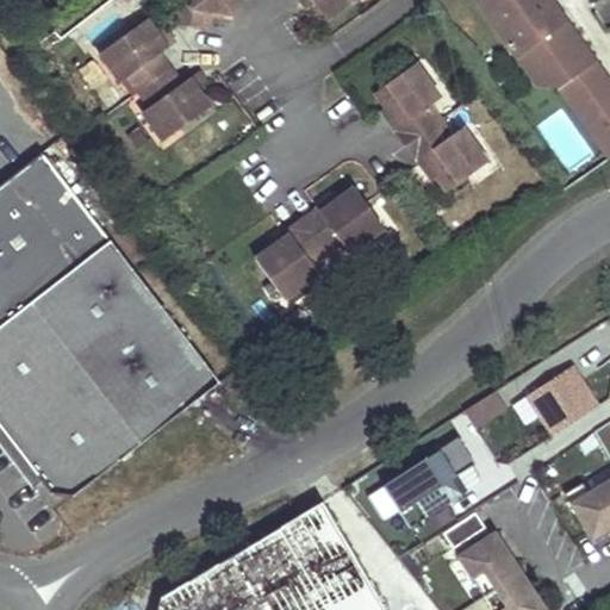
[(198,0),(198,5),(190,4),(179,2),(175,20),(213,27),(217,8),(236,12),(237,0),(198,0)]
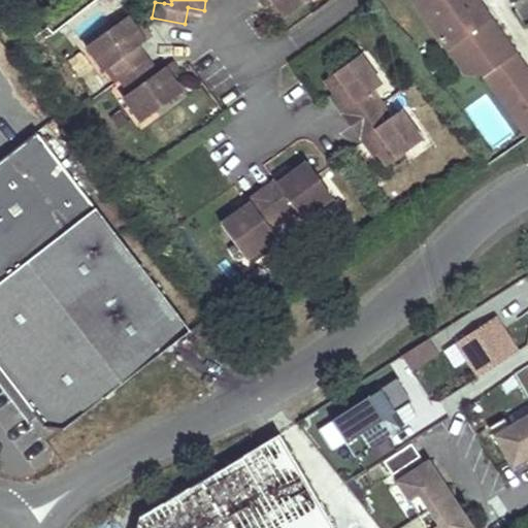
[(278,0),(279,1),(289,14),(309,0),(278,0)]
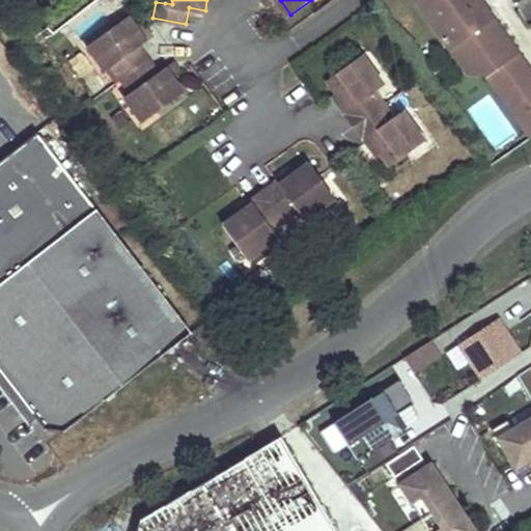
[(482,0),(415,0),(449,46),(468,71),(490,76),(530,132),(530,67),(521,54),(494,15),(482,0)]
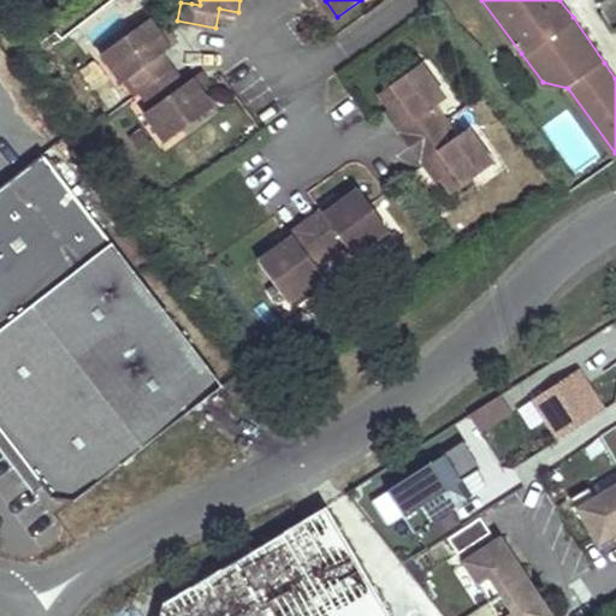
[(161,31),(150,17),(102,51),(125,82),(132,78),(153,107),(147,112),(169,142),(215,107),(202,89),(194,78),(187,83),(166,54),(173,49),(161,31)]
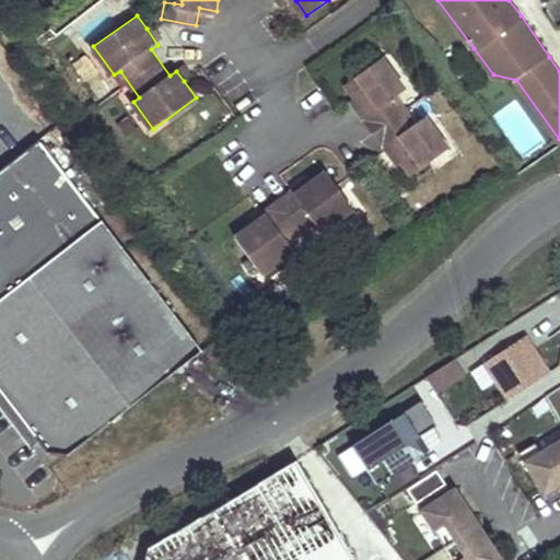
[(153,24),(147,28),(158,45),(164,41),(153,24)]
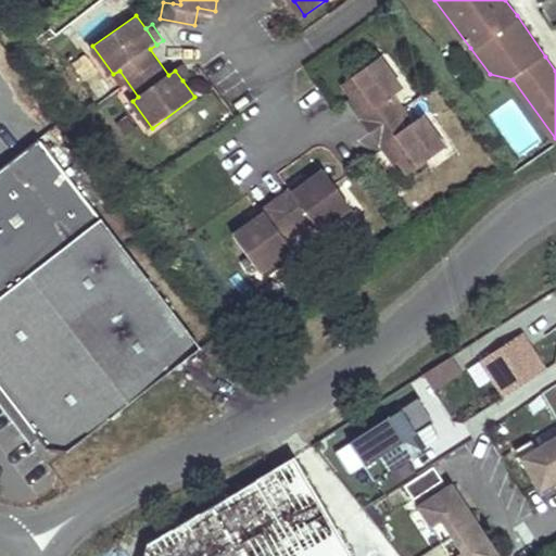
[(403,90),(379,60),(343,87),(354,100),(361,109),(356,112),(391,156),(394,154),(402,163),(412,176),(447,148),(424,117),(414,125),(393,98),(403,90)]
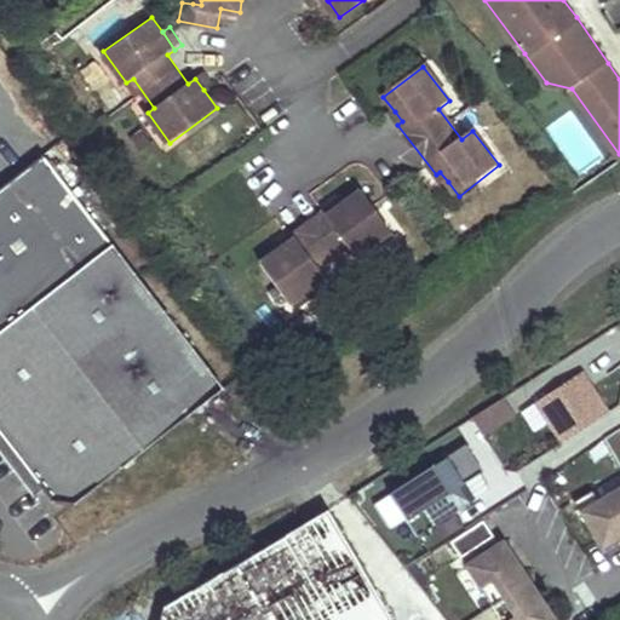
[(205,72),(195,79),(204,90),(213,84),(205,72)]
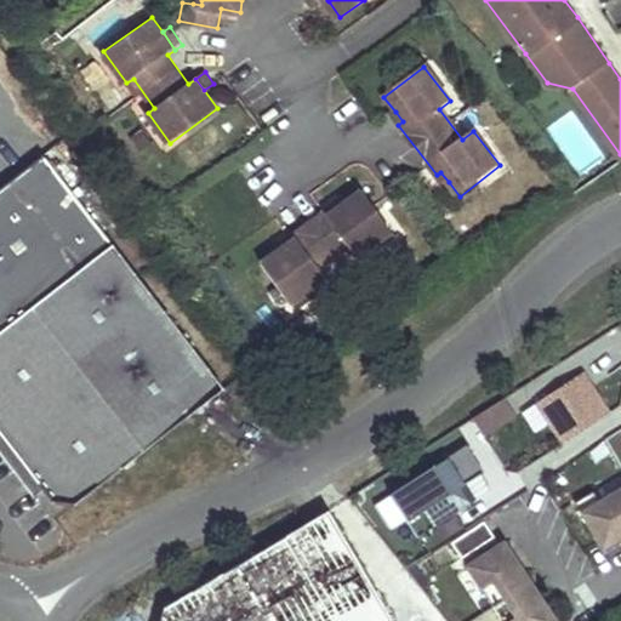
[(398,125),(403,121),(396,112),(391,115),(398,125)]
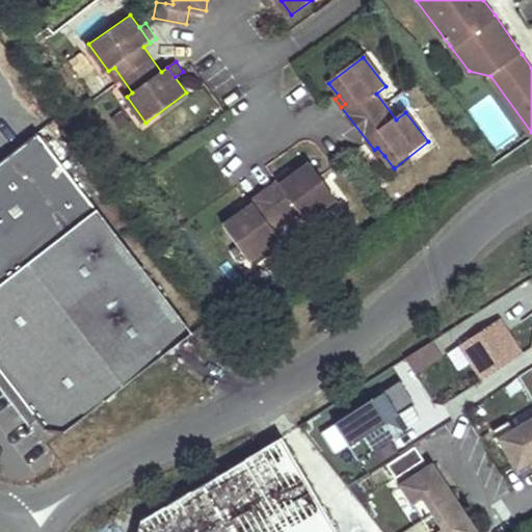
[(194,331),(38,132),(0,161),(0,370),(46,431),(68,430),(194,331)]
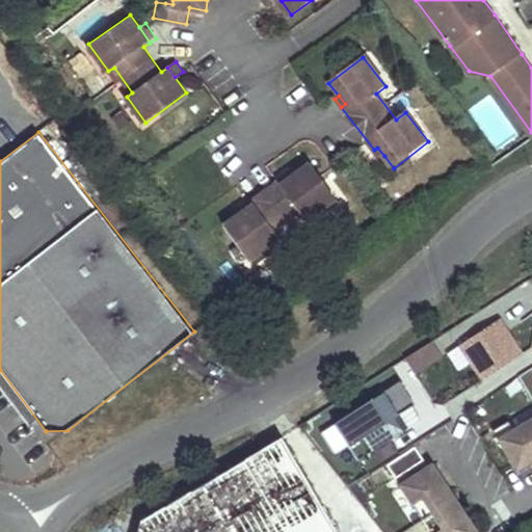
[(377,148),(374,150),(380,159),(384,156),(377,148)]
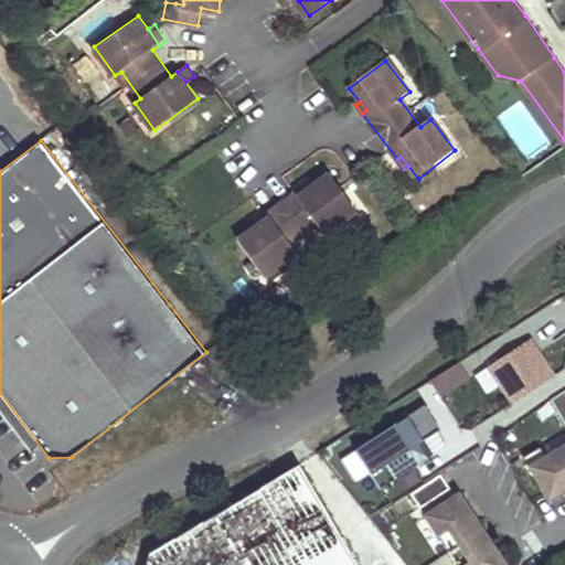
[(326,234),(359,212),(332,173),(319,183),(309,190),(306,187),(259,219),(263,223),(253,230),(240,238),(266,277),(298,254),(290,243),(319,224),(326,234)]
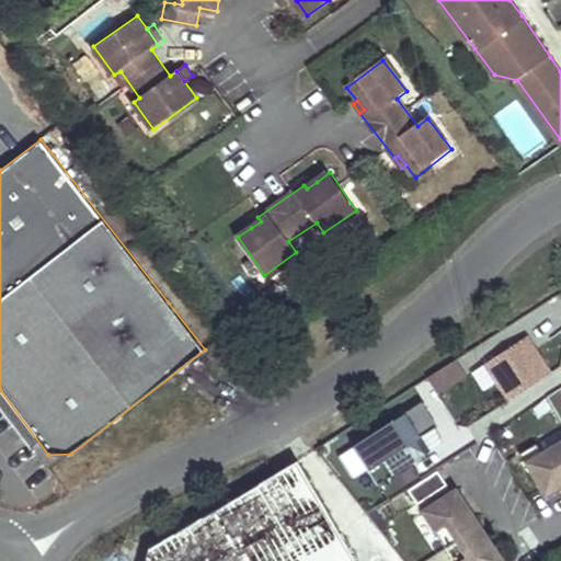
[(313,179),(304,185),(307,189),(317,182),(313,179)]
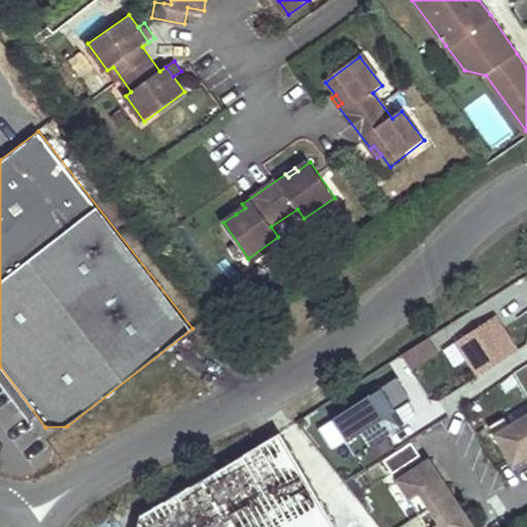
[(245,208),(242,204),(234,210),(236,214),(245,208)]
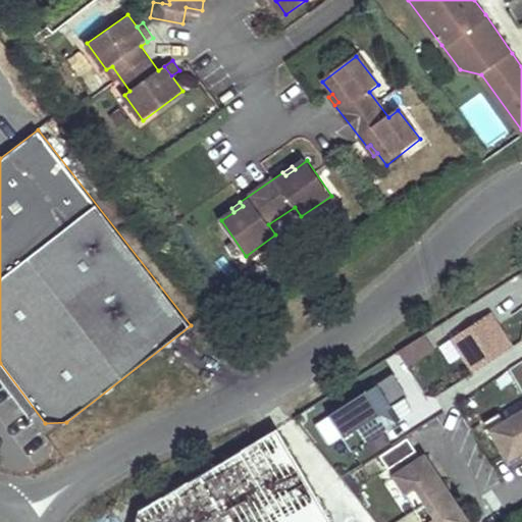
[(521,276),(503,290),(515,310),(521,305),(521,276)]
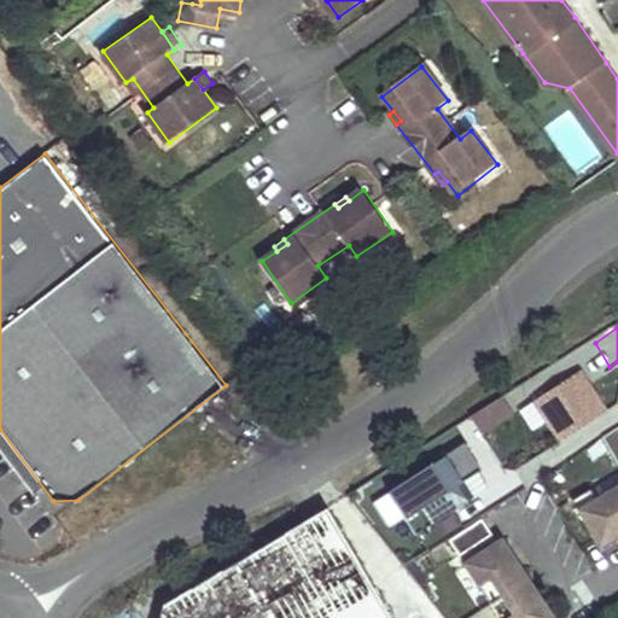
[(578,371),(530,406),(559,445),(607,412),(578,371)]
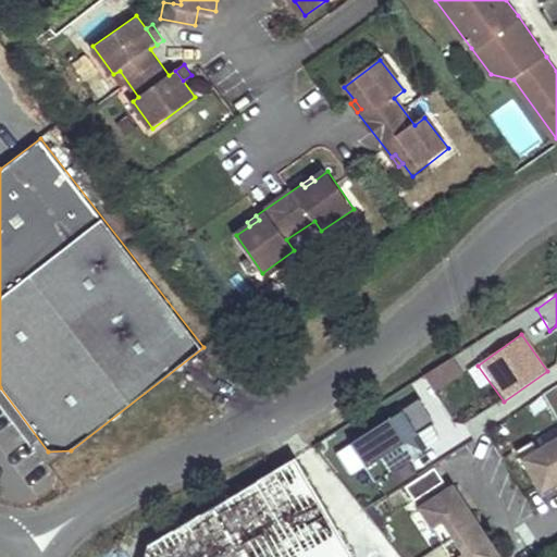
[(421,378),(432,395),(462,376),(452,359),(421,378)]
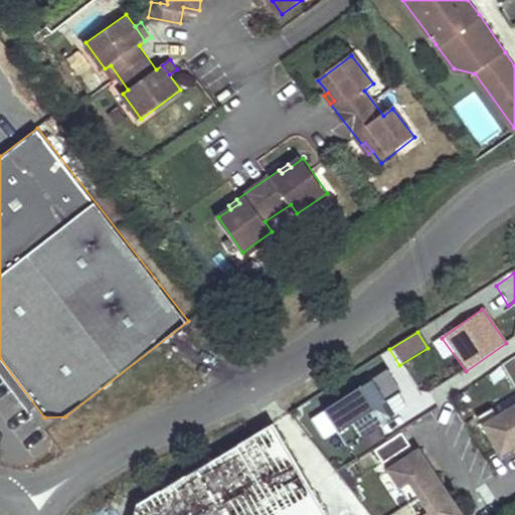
[(308,419),(323,444),(349,428),(361,449),(395,427),(396,428),(426,410),(403,373),(390,381),(385,372),(308,419)]
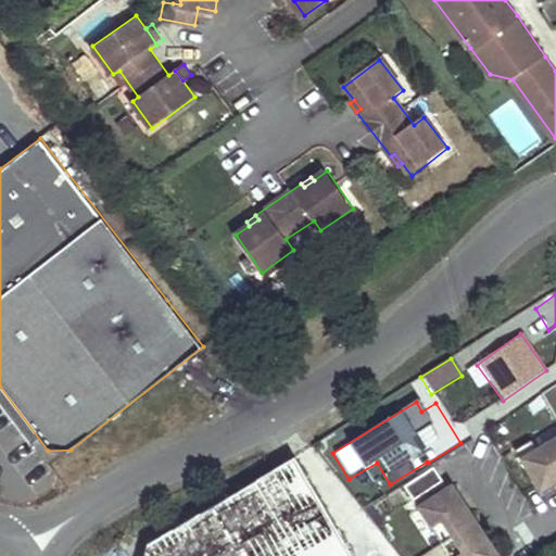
[(528,409),(505,421),(517,442),(539,429),(528,409)]
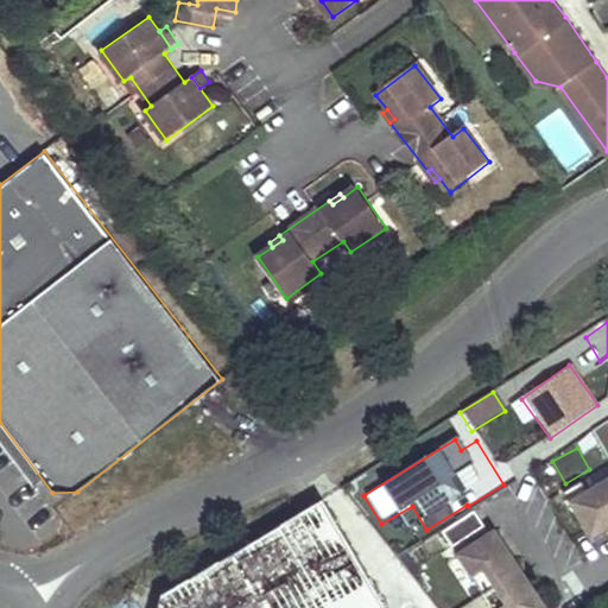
[(607,480),(590,491),(584,481),(568,491),(596,539),(607,531),(607,480)]
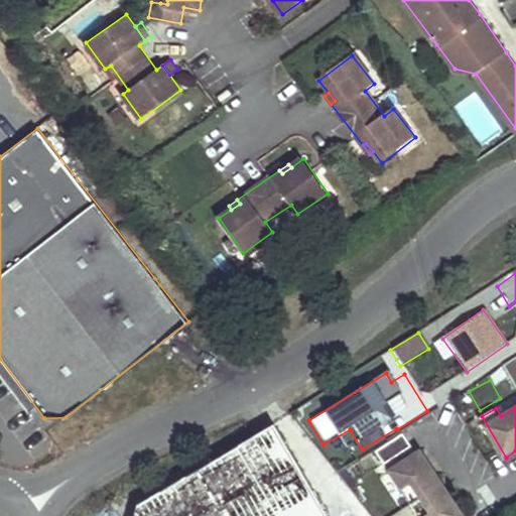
[(333,515),(277,422),(138,502),(133,515),(333,515)]
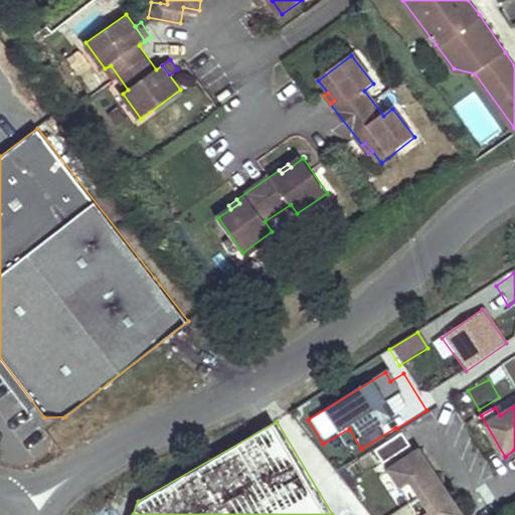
[(386,463),(413,446),(405,433),(378,450),(386,463)]
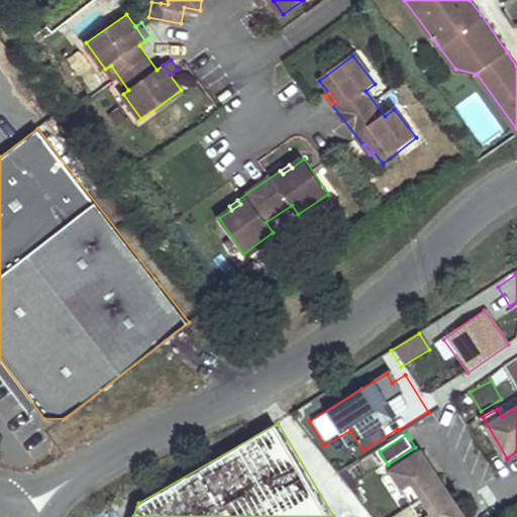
[(466,516),(422,451),(393,472),(422,516),(466,516)]
